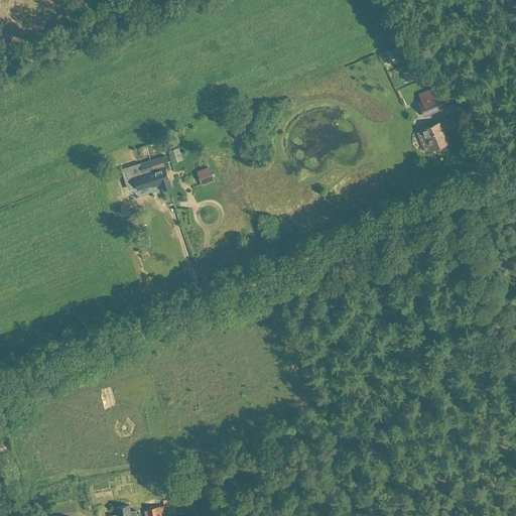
[(386,51),(390,61),(397,59),(393,48),(386,51)]
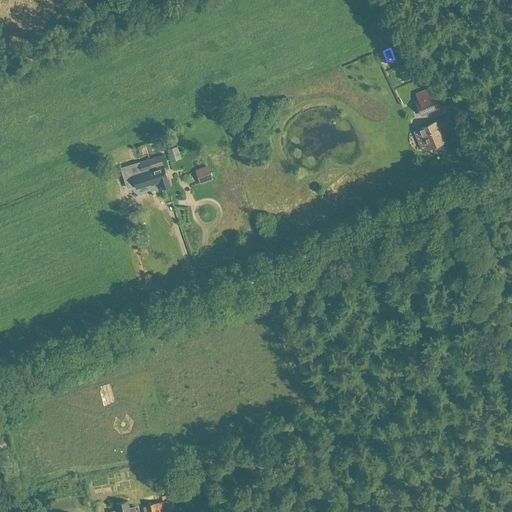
[(417,82),(420,90),(414,92),(416,99),(435,93),(430,77),(417,82)]
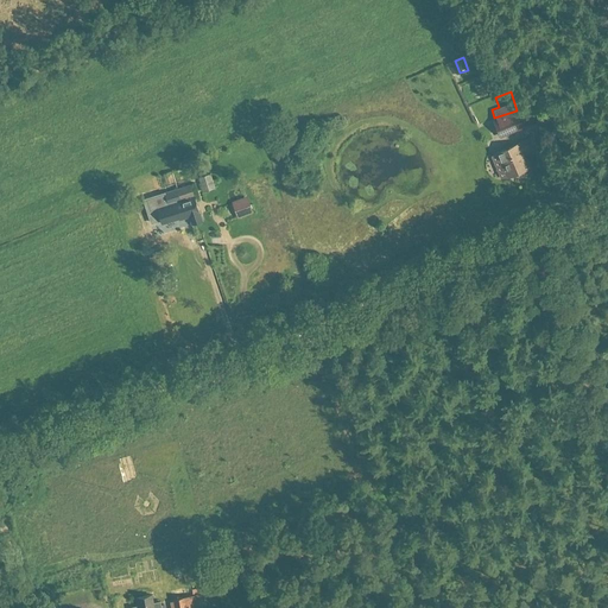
[(494,121),(500,135),(536,120),(530,106),(494,121)]
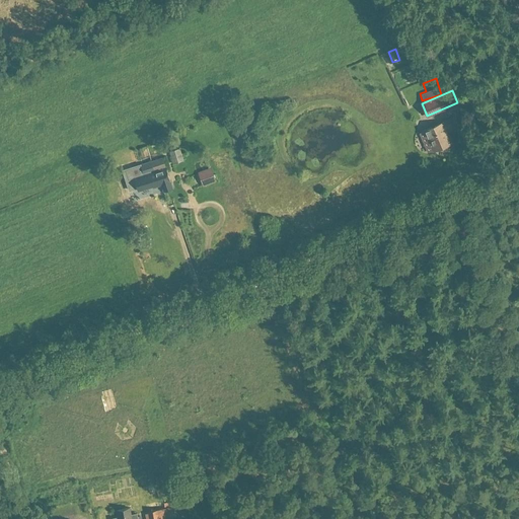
[(451,143),(449,137),(446,131),(459,126),(455,116),(425,129),(434,150),(451,143)]
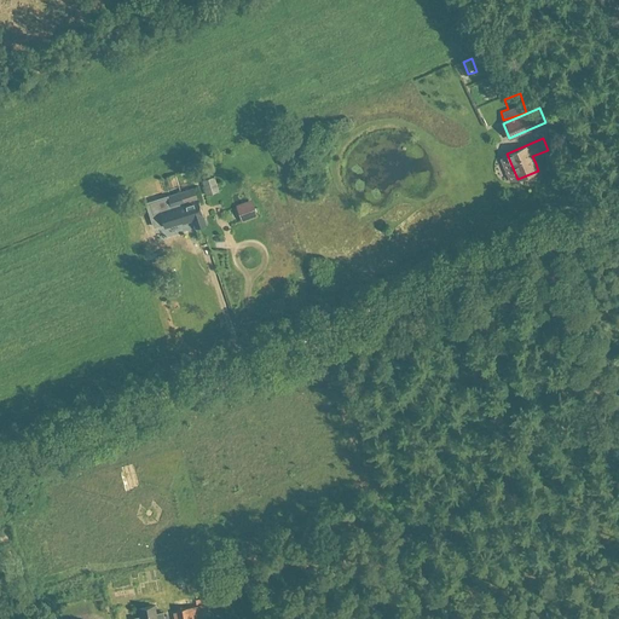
[(166,177),(169,187),(179,185),(175,174),(166,177)]
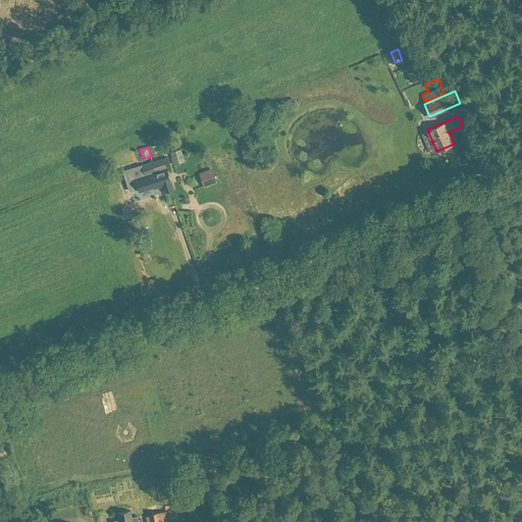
[(170,152),(174,164),(185,161),(180,149),(170,152)]
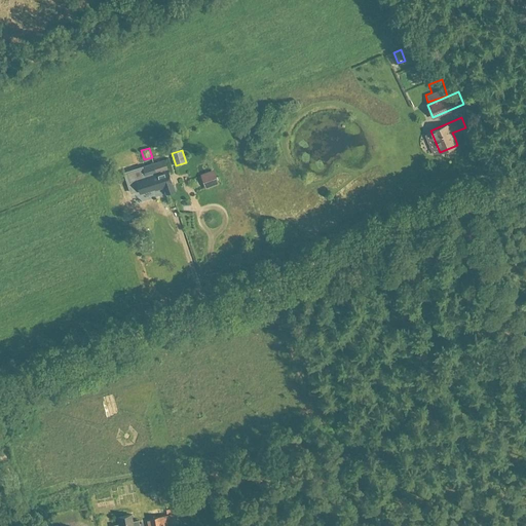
[(165,159),(152,163),(154,168),(155,167),(160,183),(161,183),(163,188),(164,187),(166,193),(176,190),(165,159)]
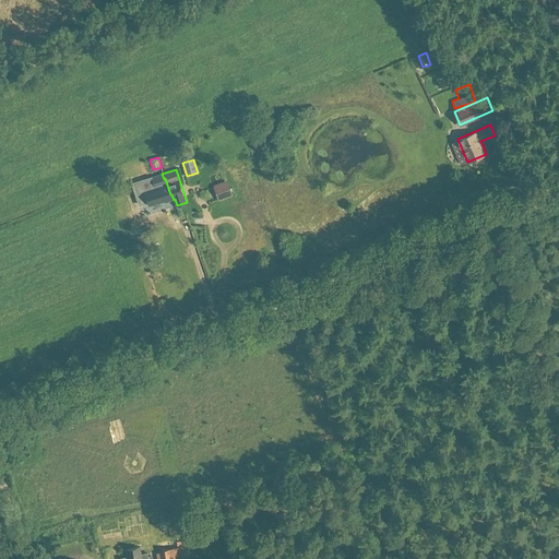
[(164,179),(162,174),(153,177),(156,188),(145,191),(150,205),(165,200),(165,202),(174,200),(171,194),(170,194),(165,178),(164,179)]
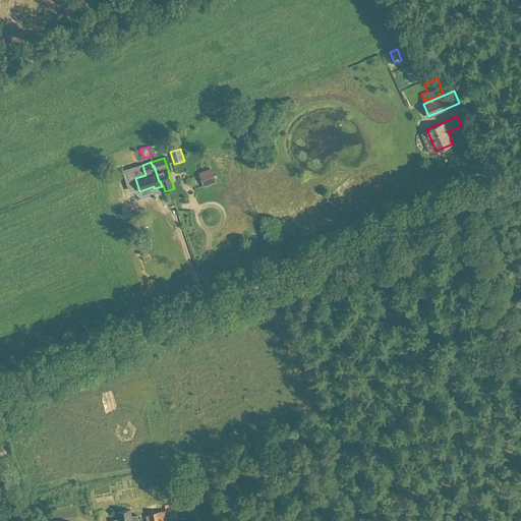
[(212,168),(199,172),(205,185),(217,181),(212,168)]
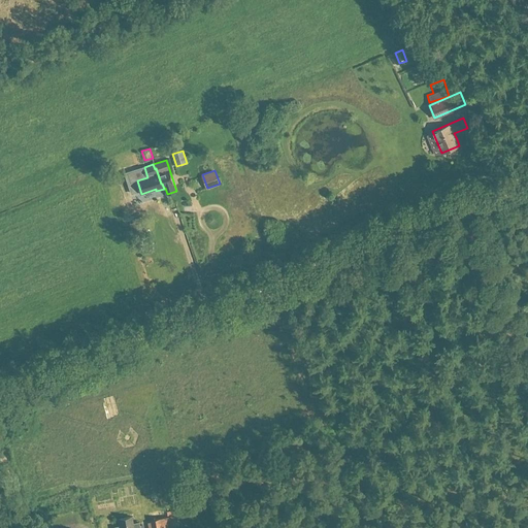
[(133,219),(137,231),(146,228),(142,216),(133,219)]
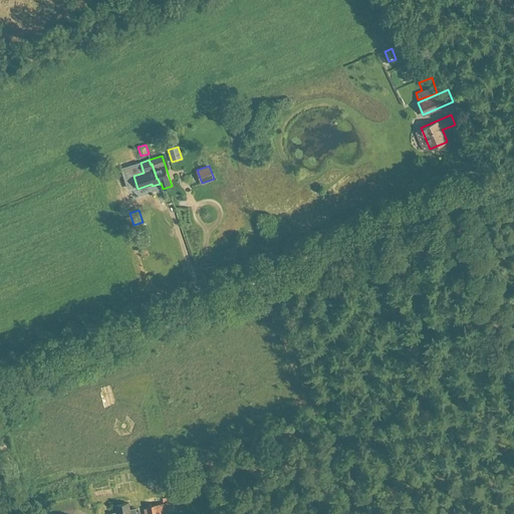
[(192,419),(183,423),(185,429),(195,426),(192,419)]
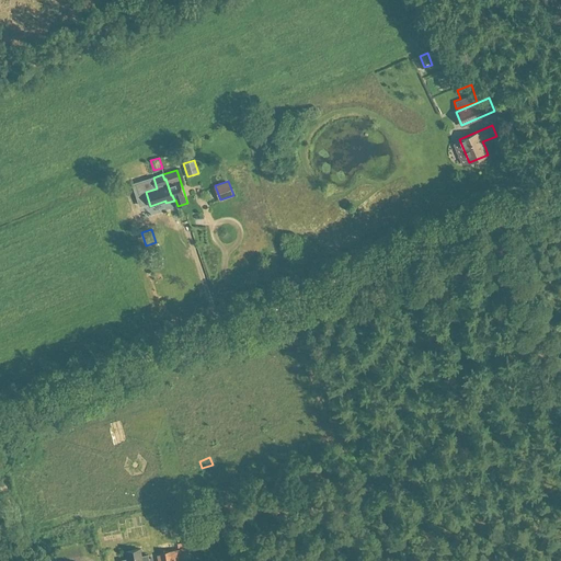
[(142,557),(140,549),(126,551),(128,559),(122,560),(121,560),(149,560),(148,556),(142,557)]
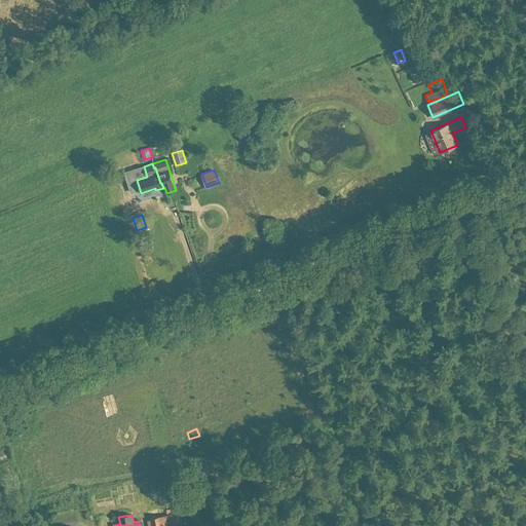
[(172,525),(170,515),(150,518),(151,520),(147,520),(148,525),(172,525)]
